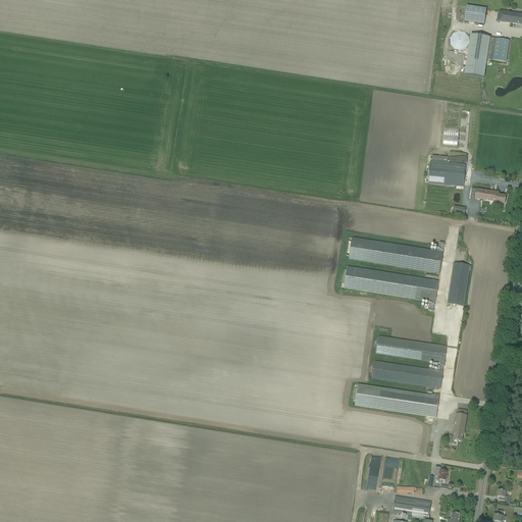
[(485,10),(465,7),(463,22),(483,24),(485,10)]
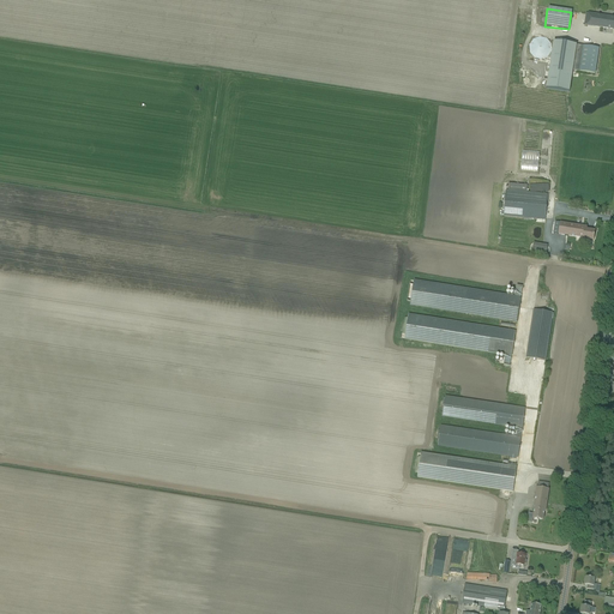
[(613,18),(587,14),(585,25),(613,29),(613,18)]
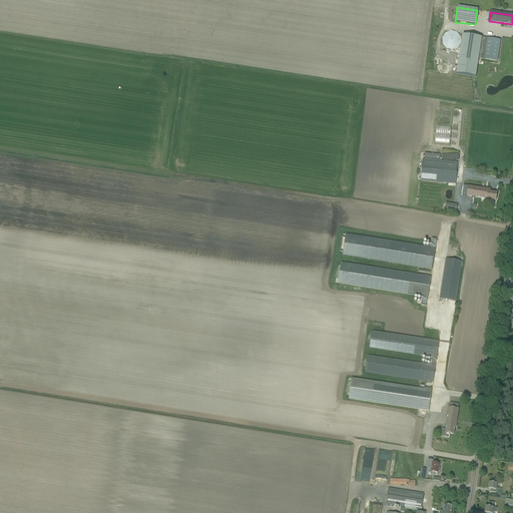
[(448,31),(444,47),(458,50),(461,34),(448,31)]
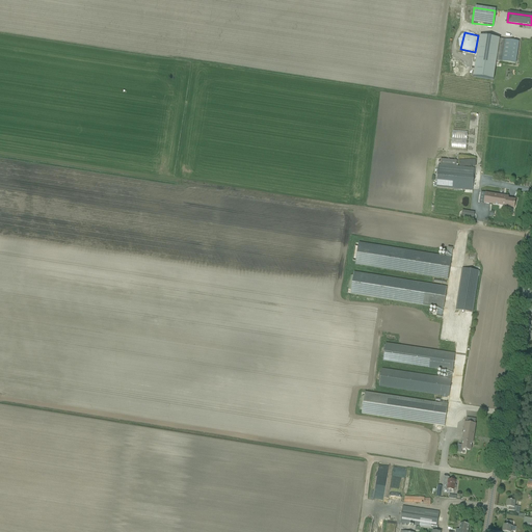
[(520,43),(500,40),(497,40),(495,38),(490,37),(480,36),(474,78),(494,80),(497,61),(515,64),(520,43)]
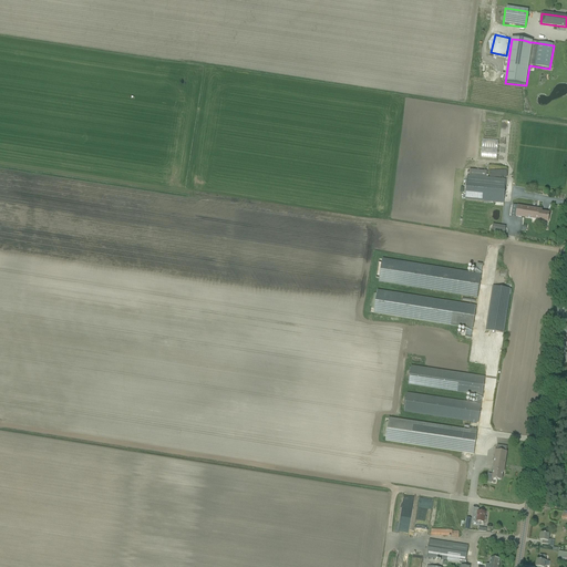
[(490,172),(490,178),(467,176),(465,200),(504,204),(506,179),(492,178),(507,177),(507,169),(490,172)]
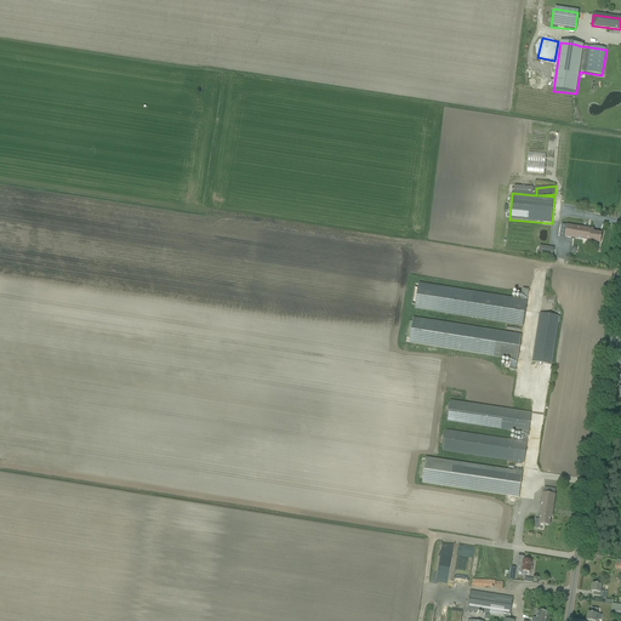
[(560,237),(594,243),(600,244),(602,234),(593,233),(594,231),(562,224),(560,237)]
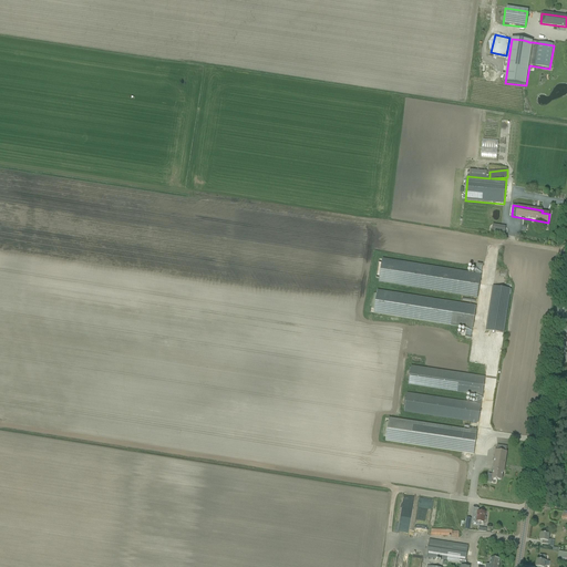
[(505,229),(493,227),(491,235),(504,237),(505,229)]
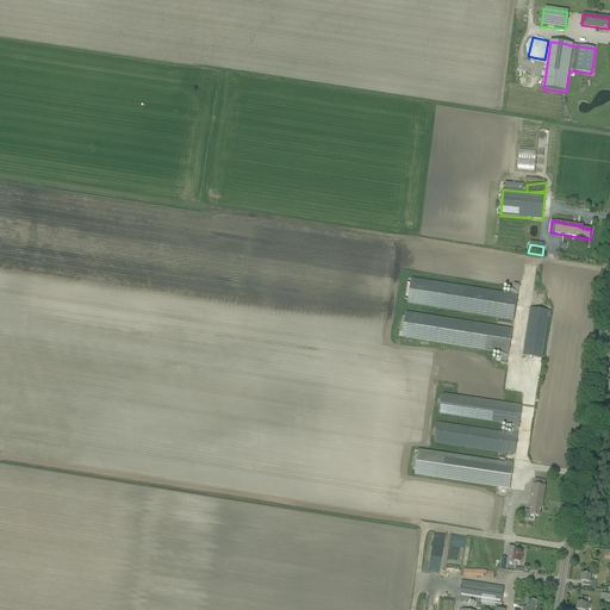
[(408,303),(514,321),(518,297),(517,297),(520,286),(514,285),(514,286),(512,287),(511,296),(412,279),(411,284),(409,300),(408,303)]
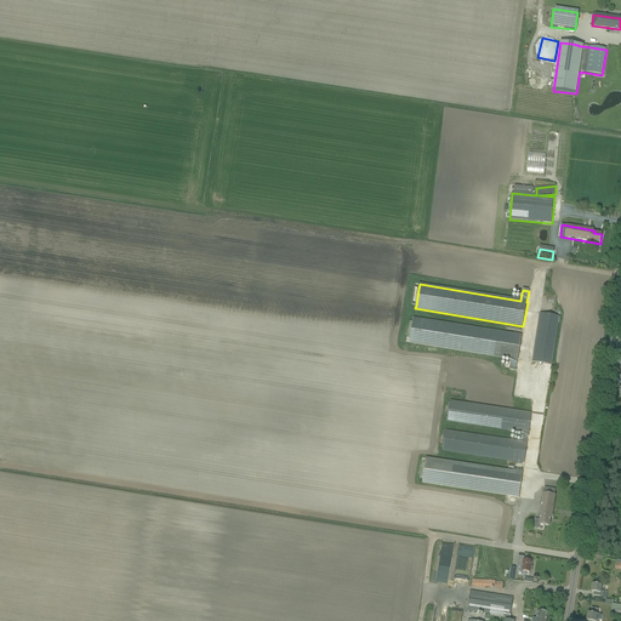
[(559,318),(540,314),(533,363),(552,366),(559,318)]
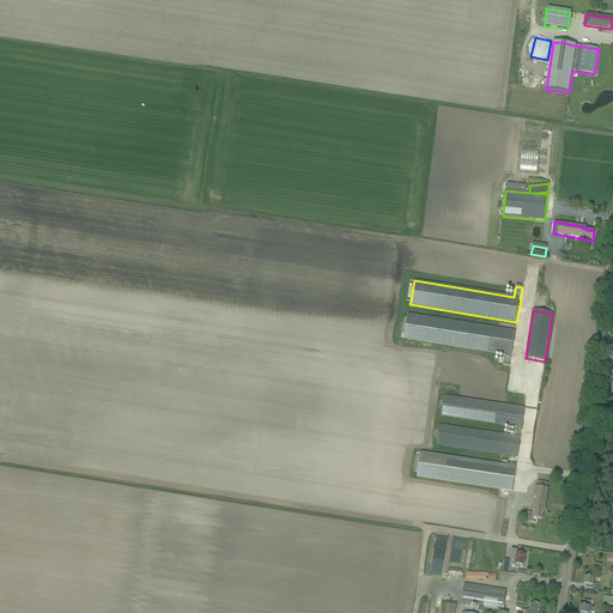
[(503,365),(510,366),(515,332),(408,315),(407,319),(405,334),(404,339),(496,353),(504,354),(503,364),(503,365)]
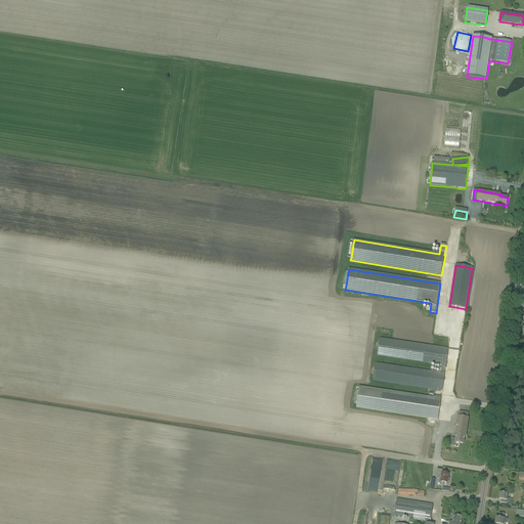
[(442,391),(448,349),(380,339),(378,356),(441,365),(440,373),(376,363),(374,381),(435,390),(435,392),(438,392),(440,392),(441,391),(442,391)]
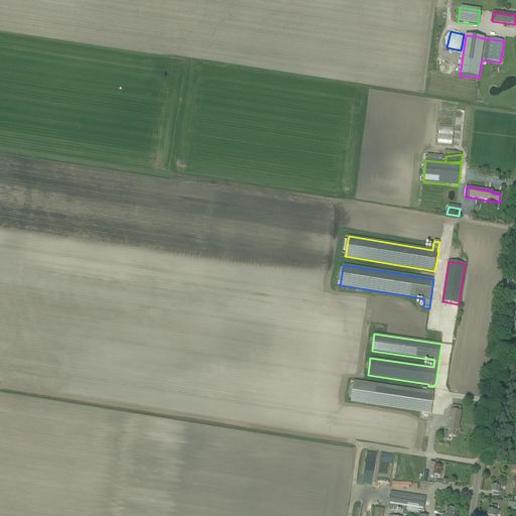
[(354,381),(351,402),(431,414),(434,392),(354,381)]
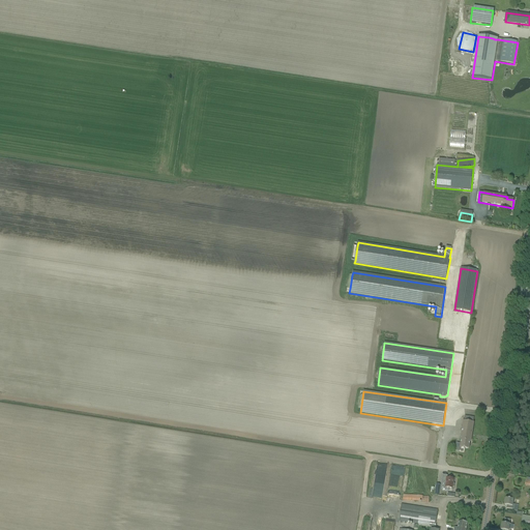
[(460,448),(464,448),(469,449),(470,442),(471,442),(474,422),(473,422),(474,417),(465,416),(464,421),(461,440),(462,440),(460,448)]
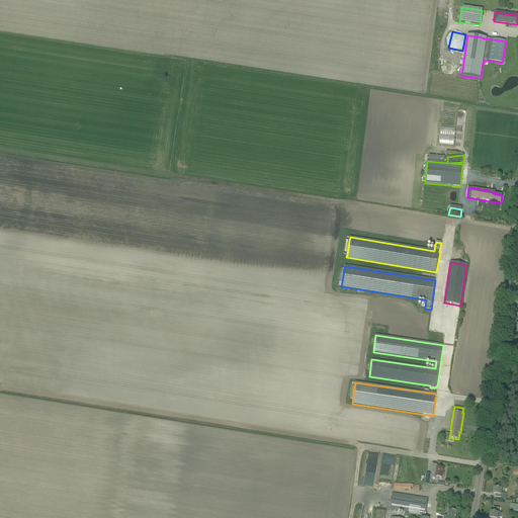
[(426,438),(429,422),(420,420),(417,437),(426,438)]
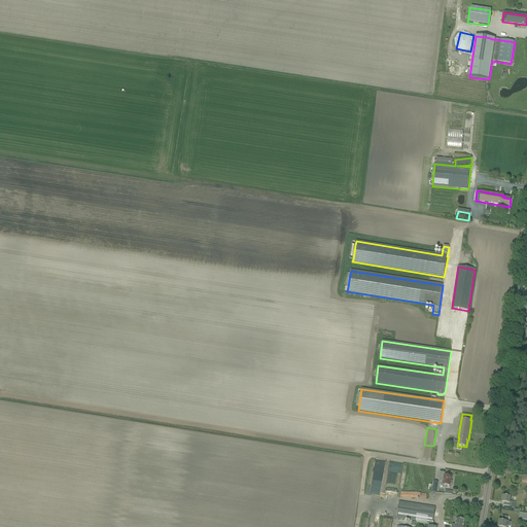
[(452,481),(451,481),(451,477),(445,476),(445,473),(446,473),(441,472),(438,487),(443,487),(443,485),(450,486),(450,485),(452,485),(452,481)]
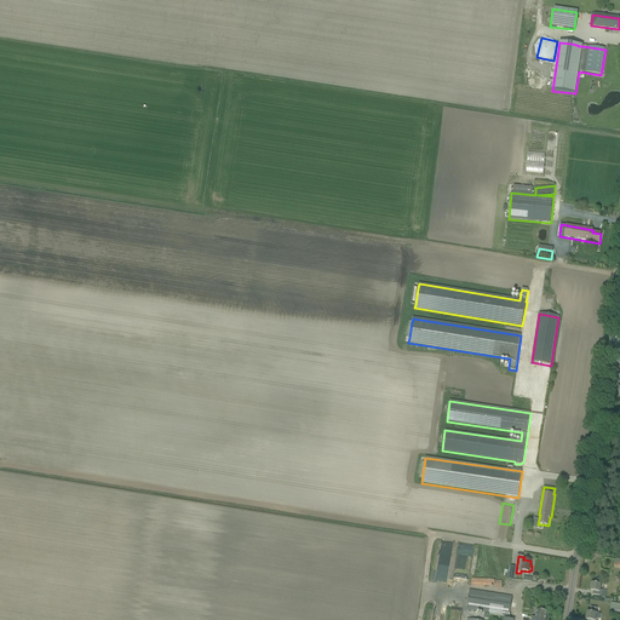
[(592,583),(591,591),(593,592),(592,595),(602,597),(602,591),(601,591),(602,585),(592,583)]
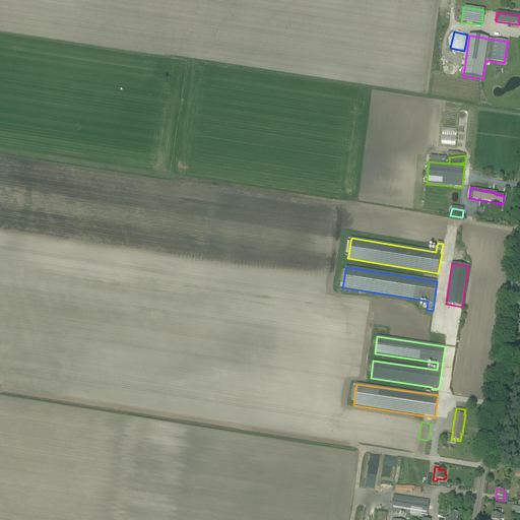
[(430,501),(394,495),(391,512),(427,517),(430,501)]
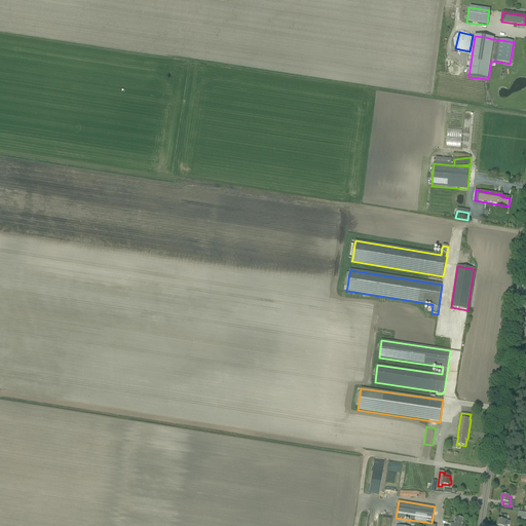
[(508,525),(505,525),(506,521),(505,521),(506,516),(501,515),(500,520),(498,520),(497,525),(508,525)]
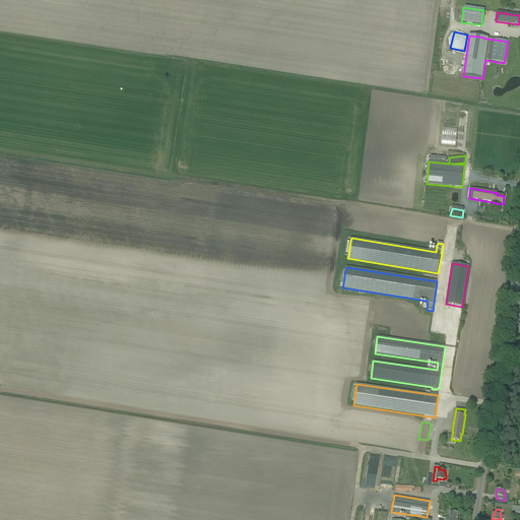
All buildings are outlined.
